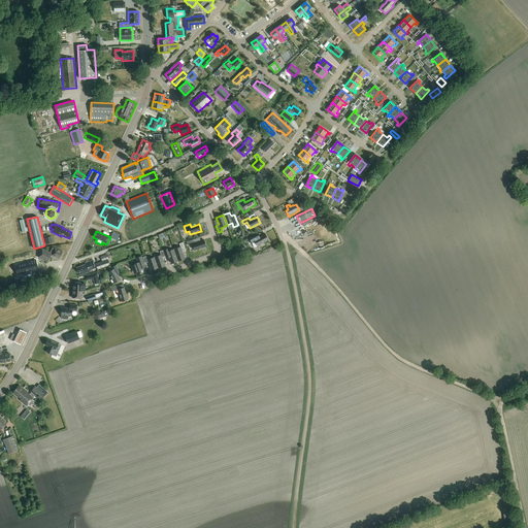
[(118,241),(120,236),(113,232),(110,238),(118,241)]
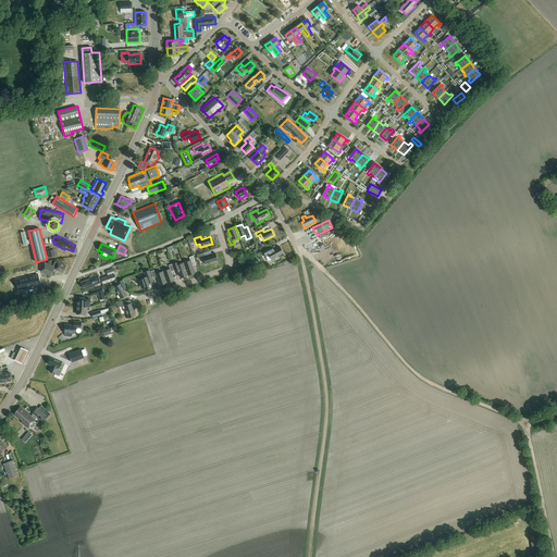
[(272,247),(269,248),(263,251),(265,257),(269,255),(271,259),(283,254),(280,247),(274,250),(272,247)]
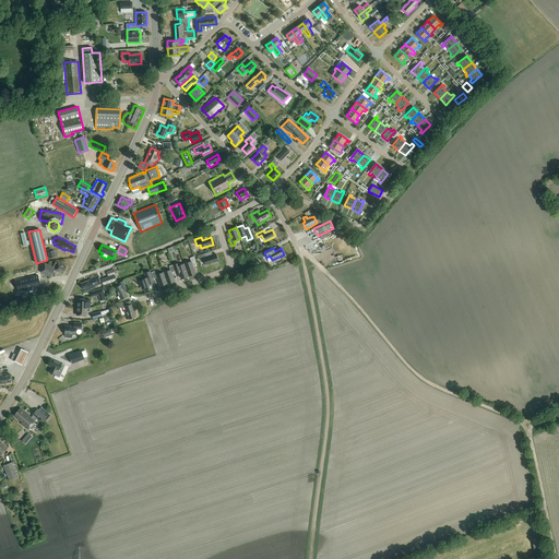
[(205,265),(218,261),(216,254),(206,258),(205,253),(198,257),(199,260),(203,259),(205,265)]
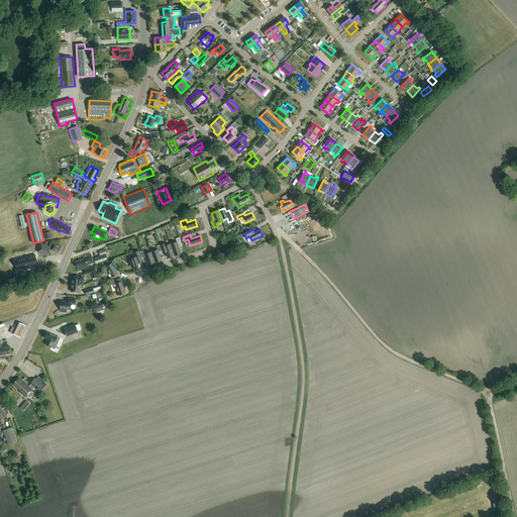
[(171,244),(175,255),(181,253),(178,244),(181,243),(179,237),(176,239),(177,241),(171,244)]
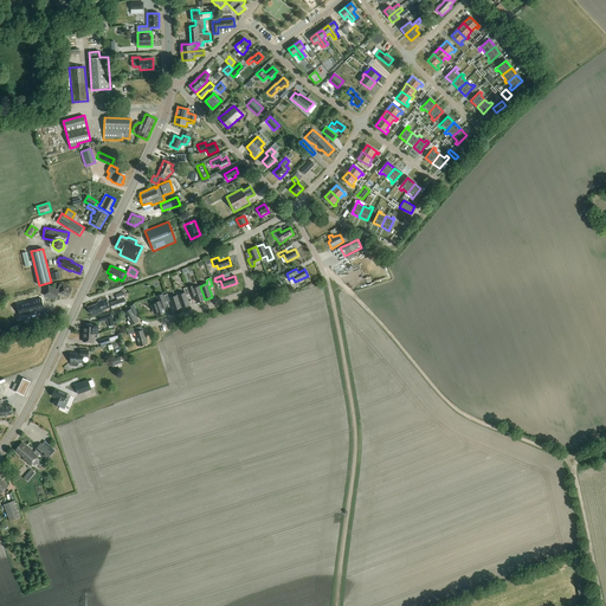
[(50,284),(45,295),(58,300),(60,292),(71,296),(75,288),(62,283),(59,288),(50,284)]
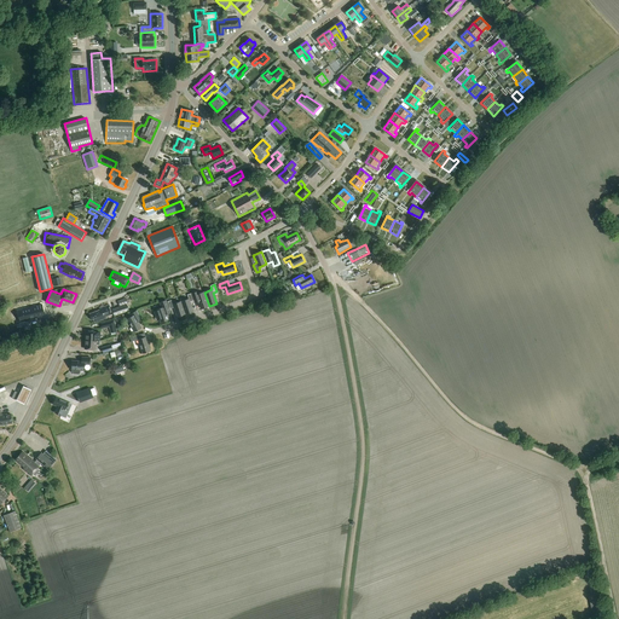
[(195,304),(198,302),(201,308),(209,306),(204,293),(198,294),(198,291),(191,294),(194,301),(195,304)]
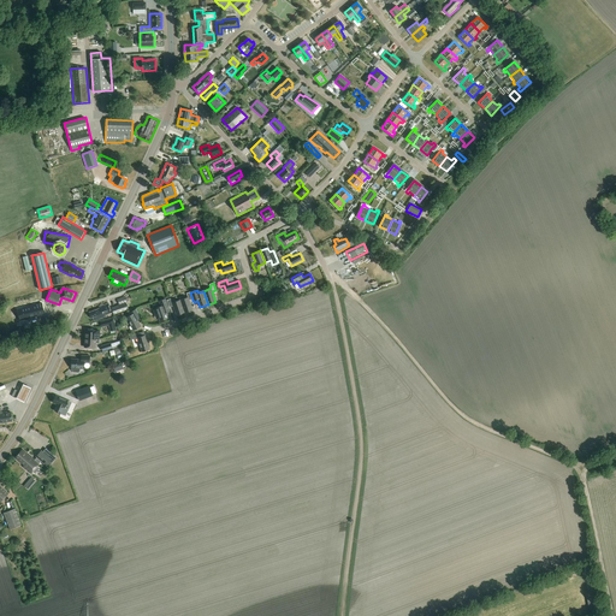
[(189,301),(193,300),(190,292),(187,294),(188,297),(181,300),(184,313),(193,311),(189,301)]
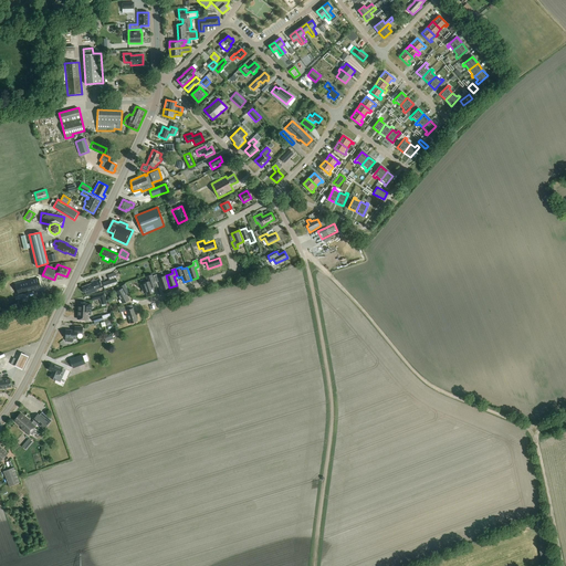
[(169,287),(166,275),(158,279),(157,274),(154,276),(156,282),(159,281),(163,290),(169,287)]
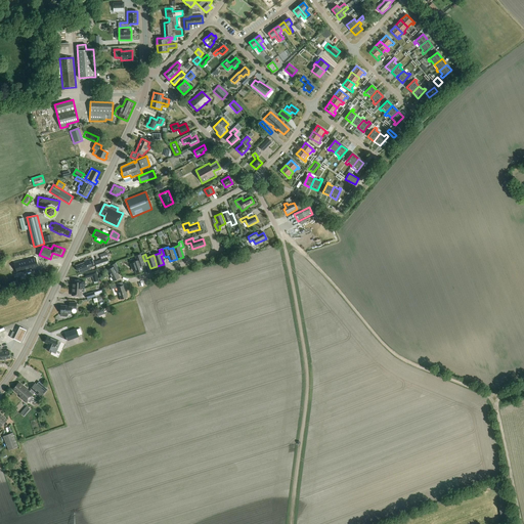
[(133,270),(135,269),(136,273),(142,270),(141,266),(144,265),(140,255),(135,256),(136,261),(132,262),(133,263),(131,264),(133,270)]
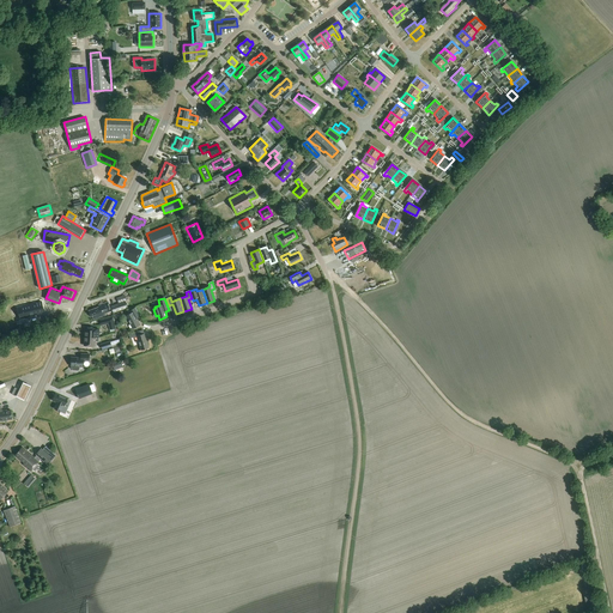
[(126,302),(122,303),(110,308),(113,314),(128,308),(126,302)]
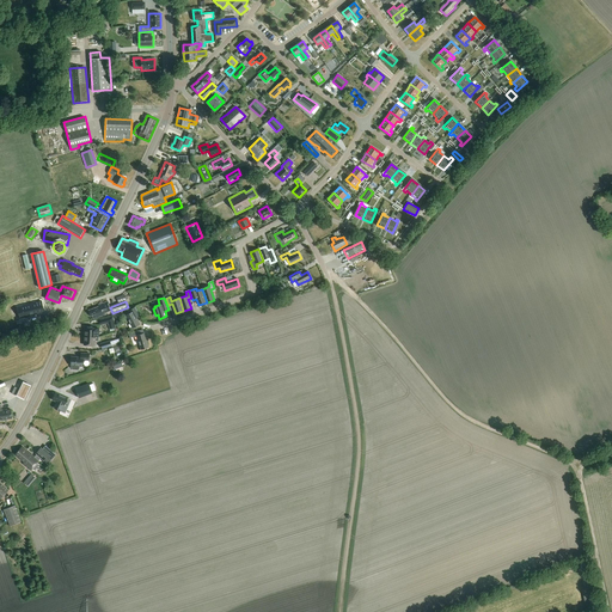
[(26,307),(17,310),(19,318),(34,314),(35,317),(36,317),(35,314),(44,312),(41,303),(26,306),(26,307)]
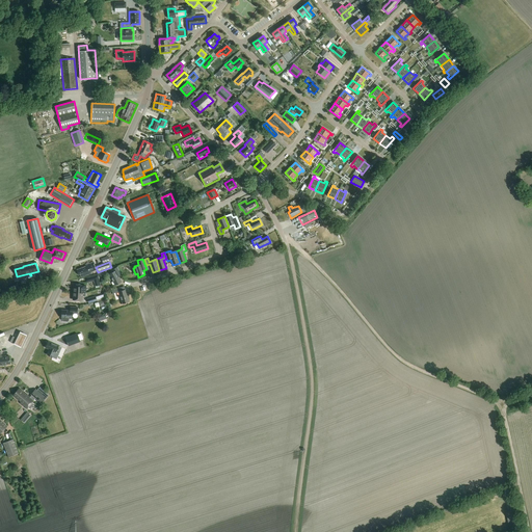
[(90,272),(96,270),(94,263),(85,265),(86,267),(77,270),(79,275),(80,274),(81,277),(91,273),(90,272)]
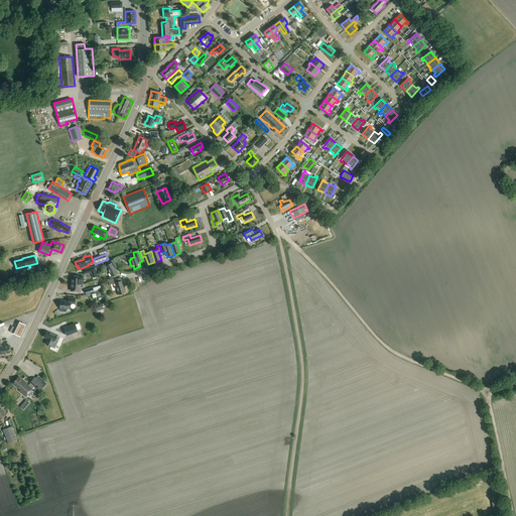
[(117,265),(114,259),(108,263),(109,265),(106,266),(112,277),(118,273),(114,266),(117,265)]
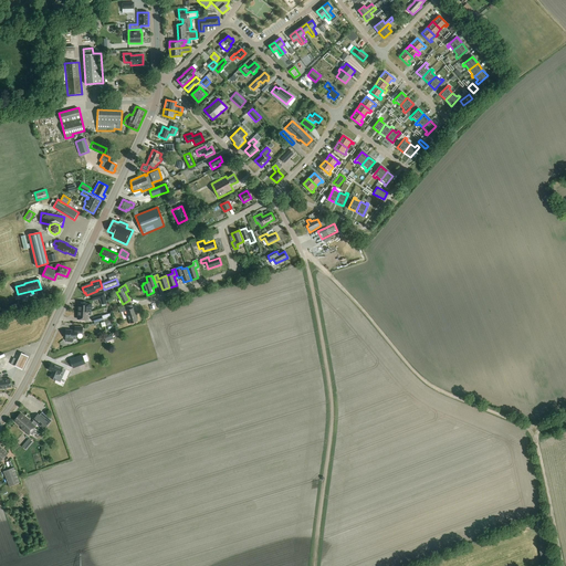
[(7,291),(0,292),(0,302),(2,308),(11,306),(7,291)]
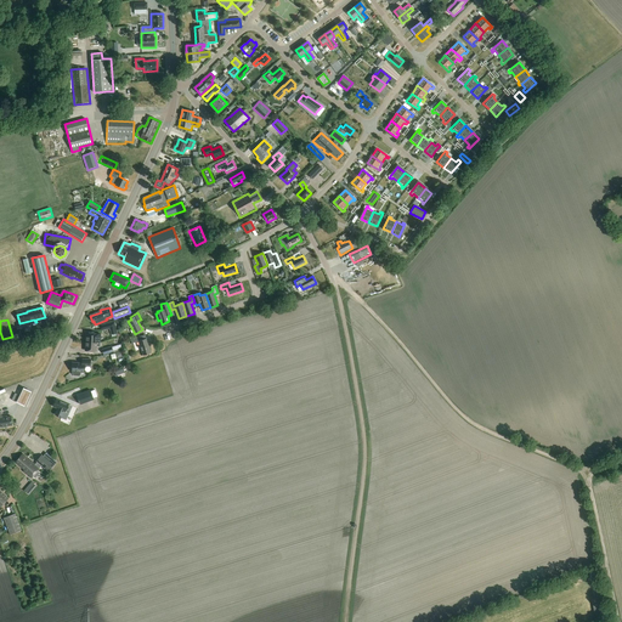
[(114,322),(112,323),(102,326),(103,331),(109,329),(111,335),(117,333),(114,322)]
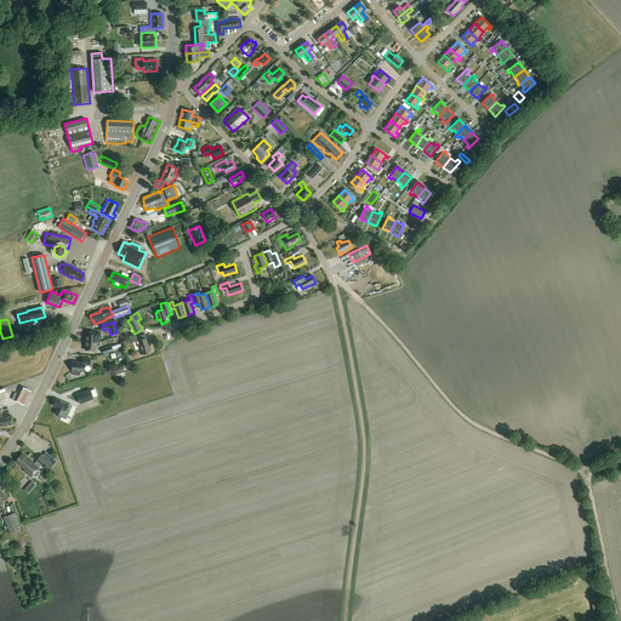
[(100,342),(101,334),(97,334),(97,332),(86,332),(85,341),(97,342),(100,342)]
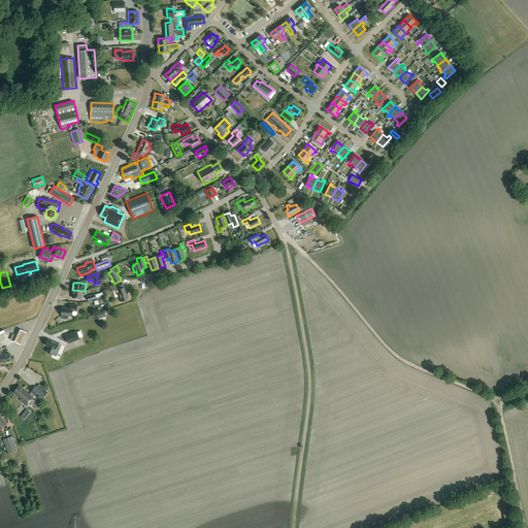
[(122,301),(128,299),(125,288),(121,289),(120,286),(110,289),(112,292),(118,290),(122,301)]
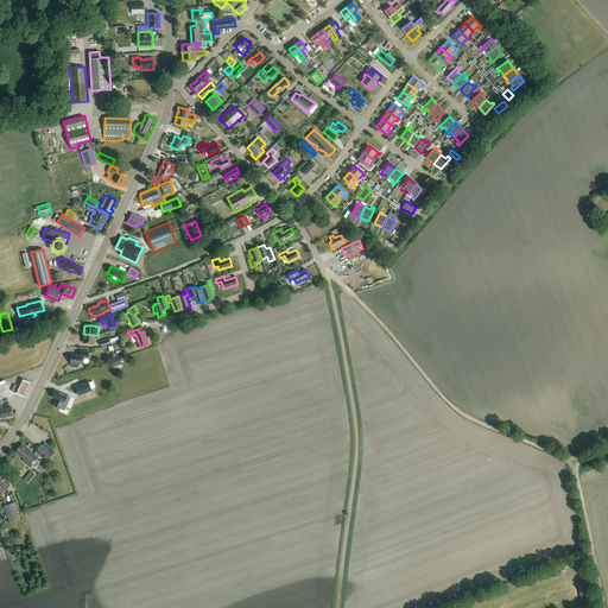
[(94,343),(95,335),(83,334),(83,343),(94,343)]
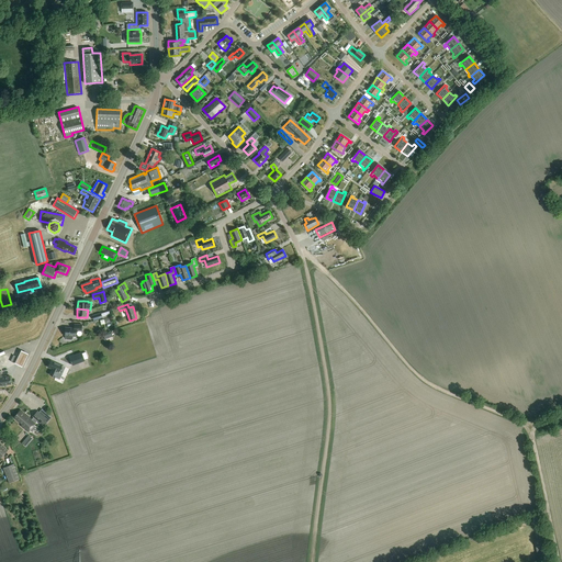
[(110,316),(109,312),(101,314),(101,313),(92,316),(93,321),(110,316)]
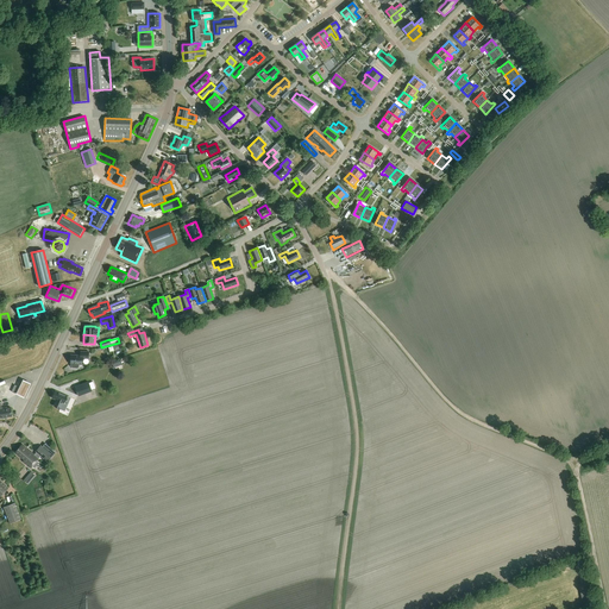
[(70,355),(70,364),(70,368),(71,369),(77,369),(79,368),(79,364),(82,365),(83,358),(88,359),(89,352),(81,351),(80,356),(70,355)]
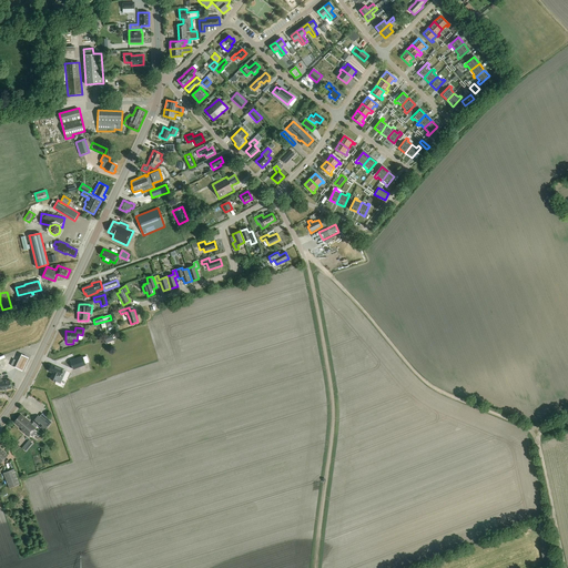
[(22,369),(29,356),(21,353),(14,366),(22,369)]
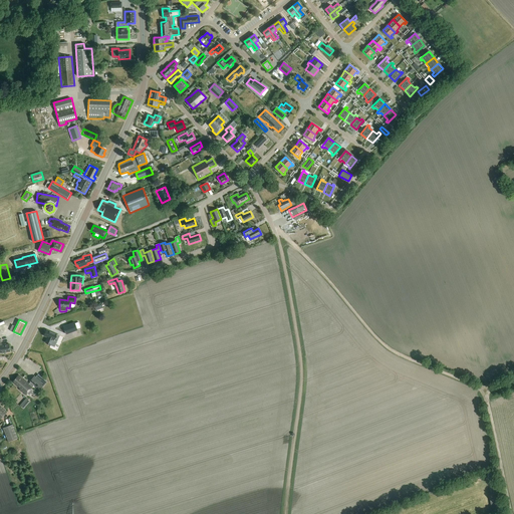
[(62,328),(65,335),(76,331),(73,323),(62,328)]
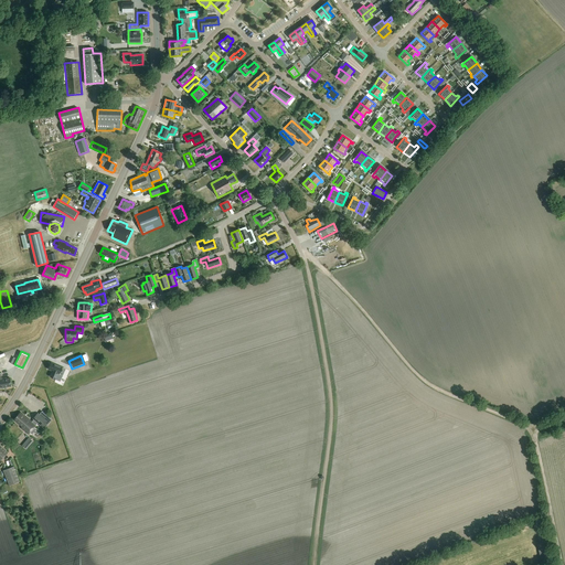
[(59,374),(60,374),(62,368),(51,363),(49,370),(53,372),(50,377),(55,380),(59,374)]
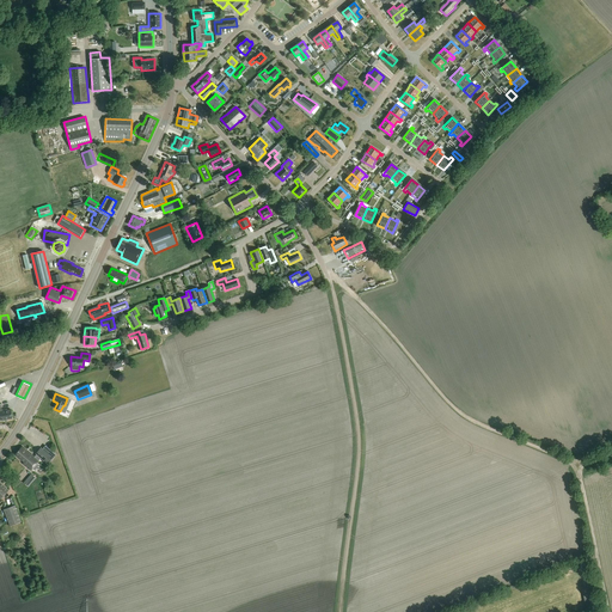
[(0,420),(12,418),(11,410),(7,410),(1,410),(1,404),(0,403),(0,420)]
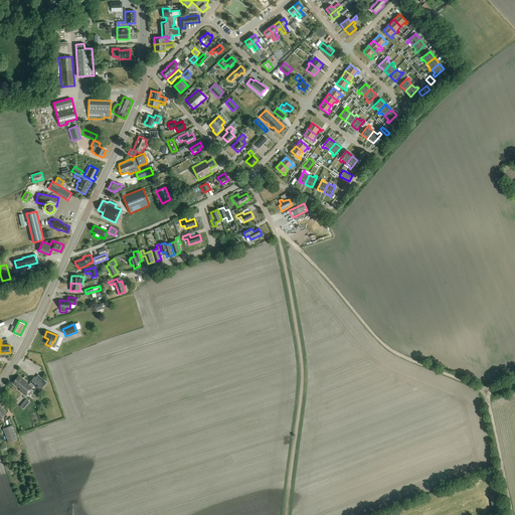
[(26,396),(33,388),(34,386),(40,391),(47,383),(42,379),(40,382),(34,377),(30,382),(31,383),(29,385),(25,381),(24,381),(18,376),(13,382),(20,389),(19,390),(26,396)]
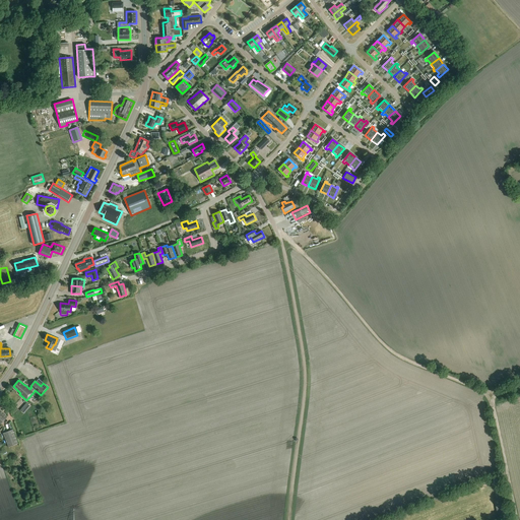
[(25,412),(33,406),(28,401),(21,408),(25,412)]
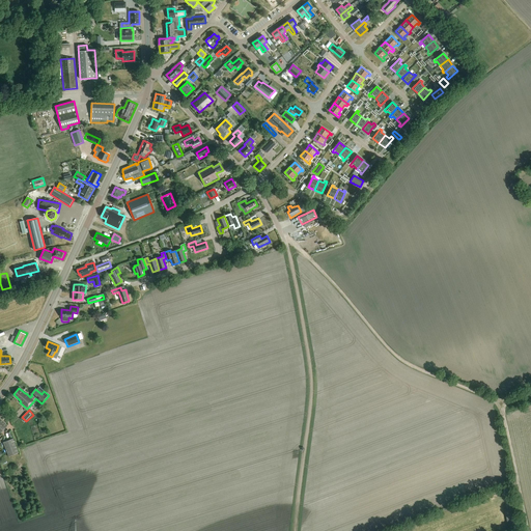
[(8,456),(19,453),(12,439),(3,443),(8,456)]
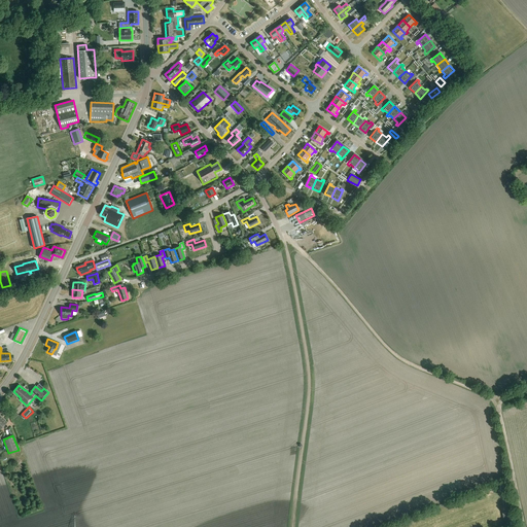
[(511,504),(503,505),(505,521),(513,520),(511,504)]
